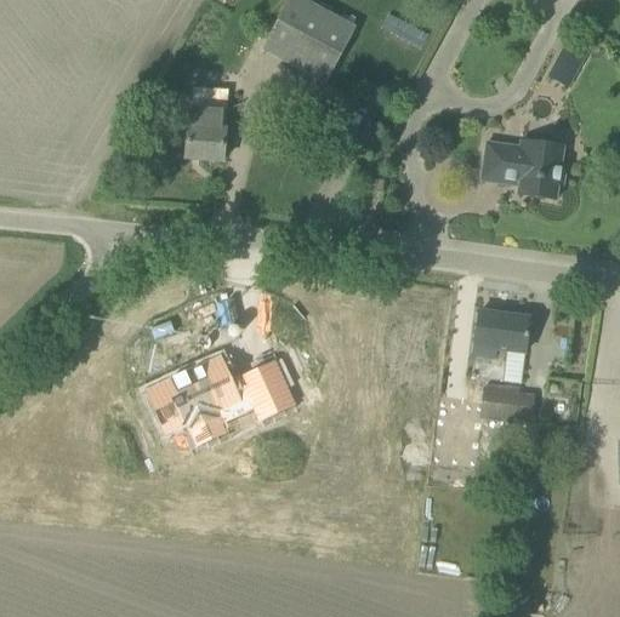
[(286,0),(262,47),(326,81),(357,27),(308,0),(286,0)]
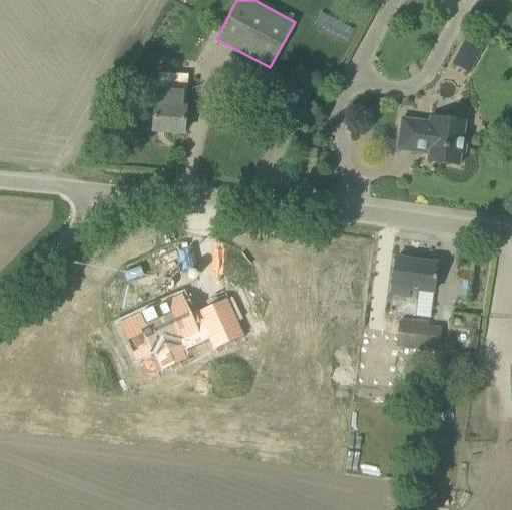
[(153,129),(184,132),(188,90),(187,90),(188,73),(160,71),(159,87),(158,87),(156,103),(153,129)]
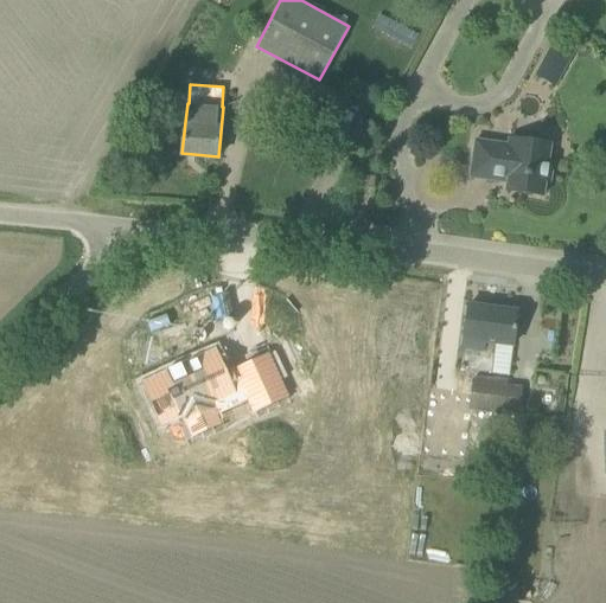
[(476,138),(474,152),(471,175),(508,180),(506,188),(544,194),(547,179),(552,179),(554,161),(549,160),(552,142),(514,138),(514,143),(476,138)]
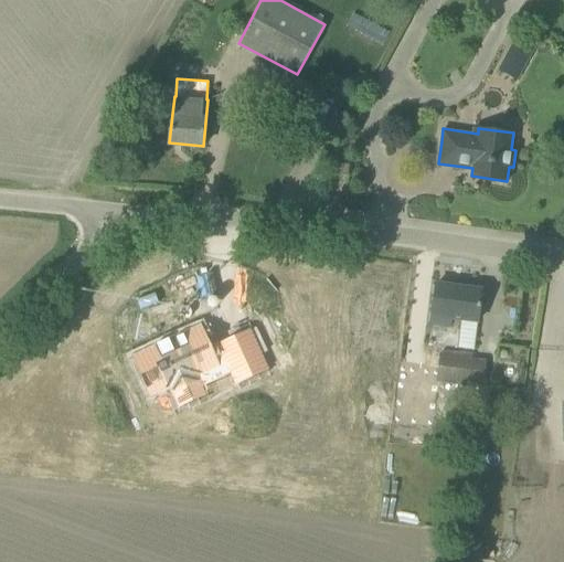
[(333,161),(333,173),(349,175),(350,162),(333,161)]
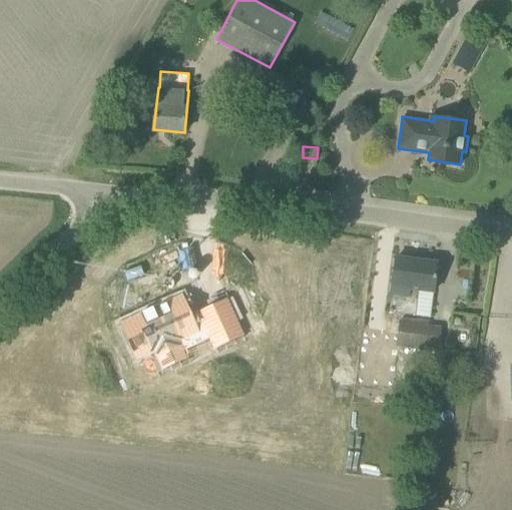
[(434,295),(438,262),(396,257),(389,311),(415,314),(418,293),(434,295)]
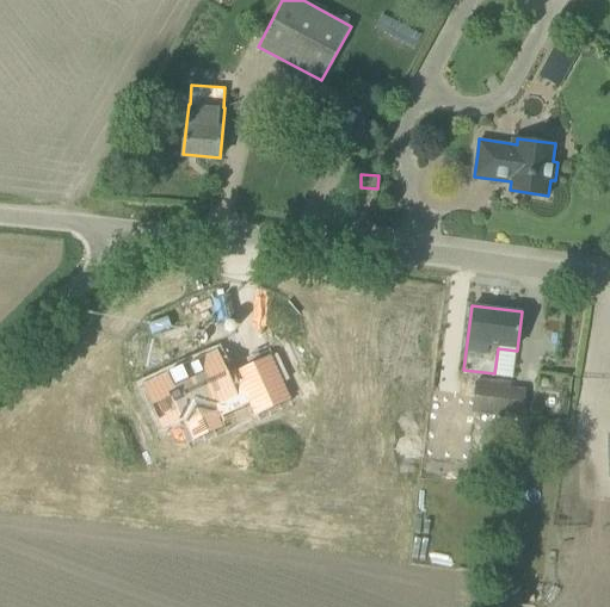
[(291,397),(271,354),(238,369),(236,367),(235,367),(227,372),(217,351),(145,384),(164,425),(184,416),(211,403),(217,416),(220,415),(251,402),(256,413),(291,397)]
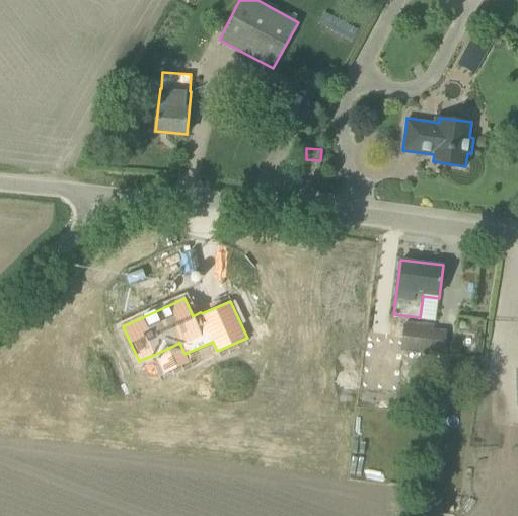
[(389,348),(443,355),(446,329),(433,327),(434,324),(393,319),(389,348)]
